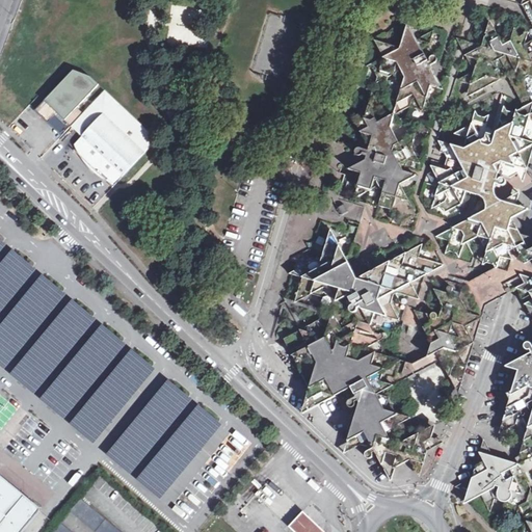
[(528,38),(526,34),(521,36),(516,28),(500,37),(491,21),(483,45),(469,41),(464,53),(475,71),(462,79),(463,82),(472,84),(470,91),(472,96),(525,67),(517,50),(526,46),(528,38)]
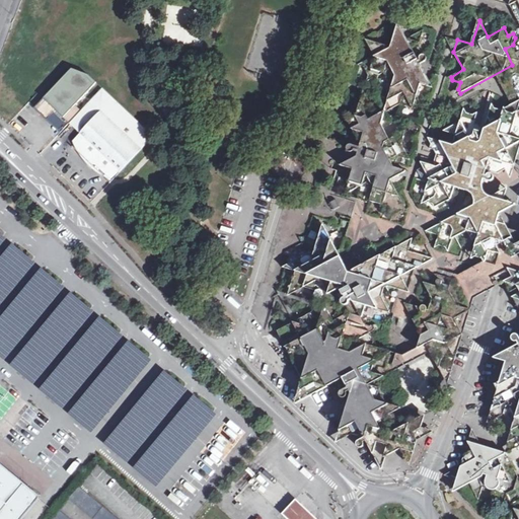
[(400,26),(396,25),(390,46),(370,40),(369,46),(375,56),(363,63),(369,76),(368,81),(384,74),(392,87),(388,100),(422,110),(424,104),(418,95),(425,71),(422,64),(426,62),(427,61),(427,59),(426,57),(424,56),(422,56),(421,57),(420,60),(417,56),(425,29),(408,39),(400,26)]
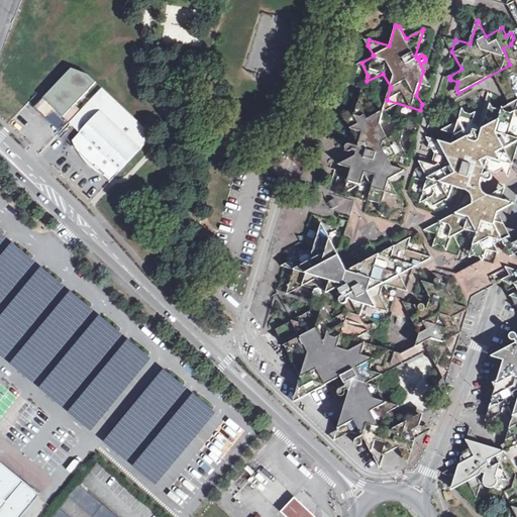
[(53,124),(92,83),(84,76),(67,70),(33,107),(53,124)]
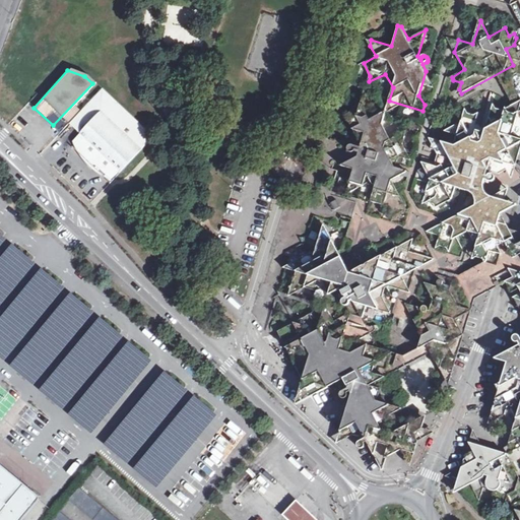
[(153,135),(102,86),(69,122),(79,131),(70,141),(111,180),(153,135)]
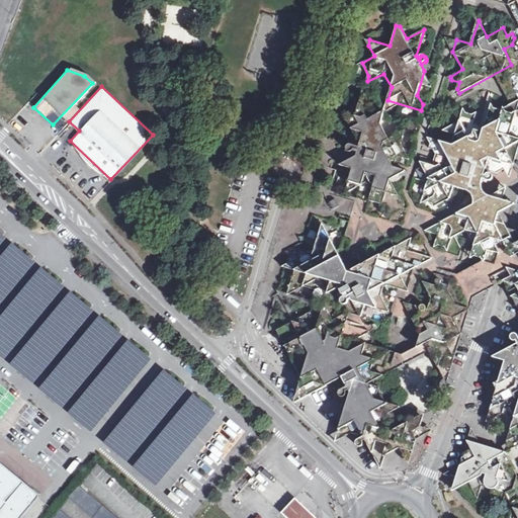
[(381,124),(385,110),(376,115),(367,97),(362,95),(356,115),(350,113),(347,117),(354,132),(361,144),(359,147),(350,145),(348,145),(347,147),(346,148),(347,151),(349,152),(351,153),(353,152),(354,150),(359,151),(357,157),(340,166),(353,170),(348,187),(350,191),(370,180),(374,188),(370,200),(387,206),(385,208),(391,217),(403,210),(401,205),(405,203),(392,180),(402,175),(404,170),(396,167),(399,157),(406,159),(408,154),(402,144),(405,138),(402,133),(391,140),(381,124)]
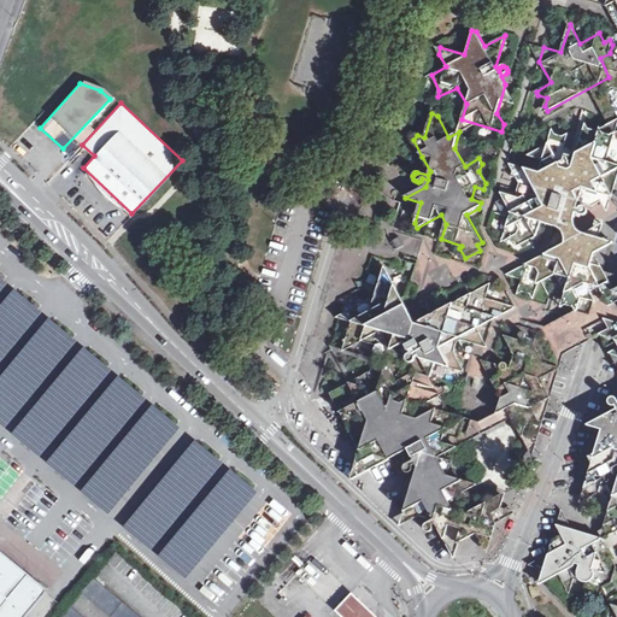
[(588,195),(601,199),(616,146),(616,145),(600,139),(603,128),(597,131),(585,128),(577,151),(565,148),(568,139),(553,134),(550,145),(529,156),(544,160),(540,172),(511,164),(515,172),(513,176),(518,177),(522,186),(517,198),(501,194),(512,213),(505,238),(516,241),(519,247),(539,236),(542,223),(557,227),(562,210),(585,216),(587,213),(588,211),(588,210),(588,207),(586,206),(582,206),(581,207),(579,207),(581,198),(587,199),(588,195)]
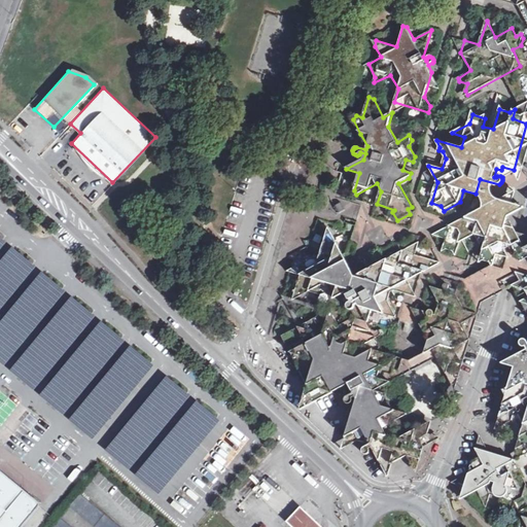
[(515,198),(510,196),(434,235),(448,239),(445,252),(450,249),(455,250),(458,255),(462,242),(478,235),(490,258),(497,254),(506,227),(503,220),(511,217),(515,198)]
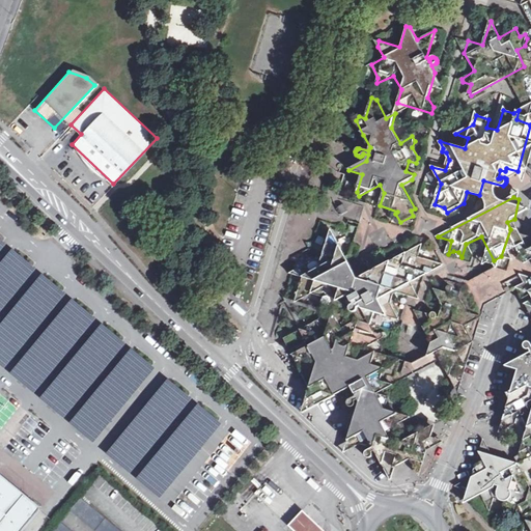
[(362,244),(368,223),(360,221),(354,242),(362,244)]
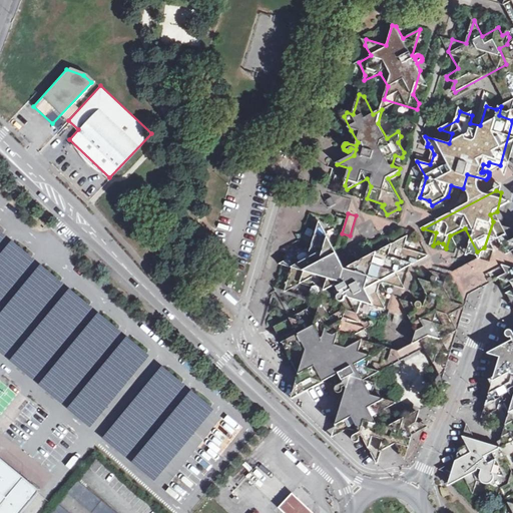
[(343,264),(321,222),(314,247),(282,265),(294,269),(291,281),(328,292),(331,284),(333,284),(336,283),(335,278),(340,275),(338,272),(341,270),(339,265),(343,264)]
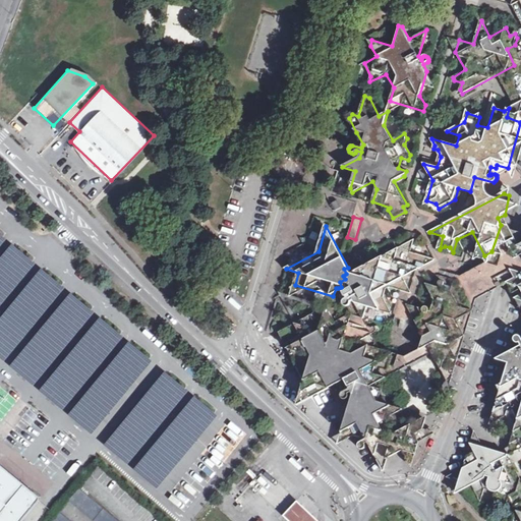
[(439,259),(413,251),(417,239),(358,271),(361,278),(368,280),(366,286),(368,287),(363,305),(395,314),(386,297),(390,287),(414,293),(406,277),(439,259)]
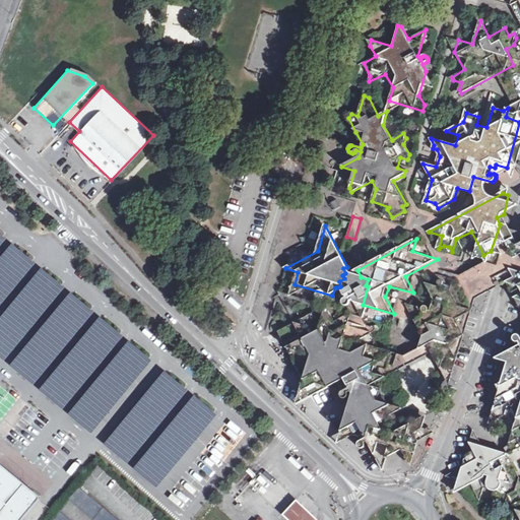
[(13,243),(0,258),(0,305),(37,262),(13,243)]
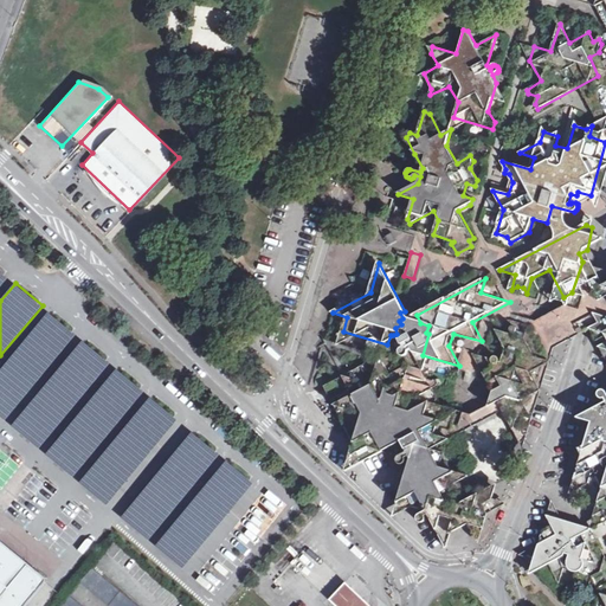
[(334,292),(337,304),(356,297),(352,287),(334,292)]
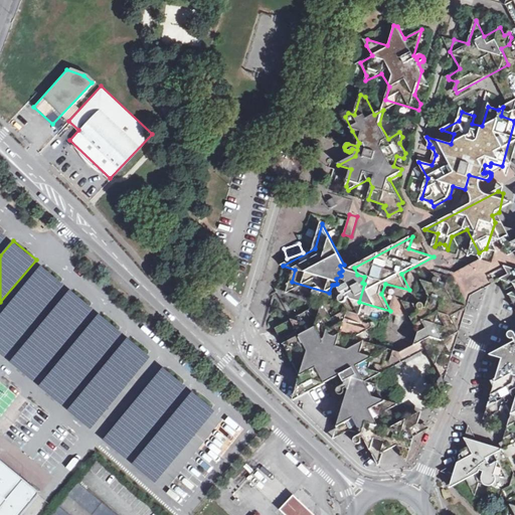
[(41,267),(0,315),(0,353),(4,357),(63,286),(41,267)]
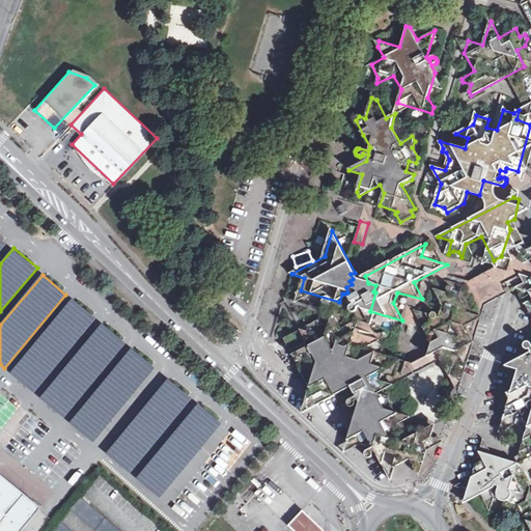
[(482,284),(467,279),(462,297),(437,288),(446,307),(474,314),(478,312),(485,289),(482,284)]
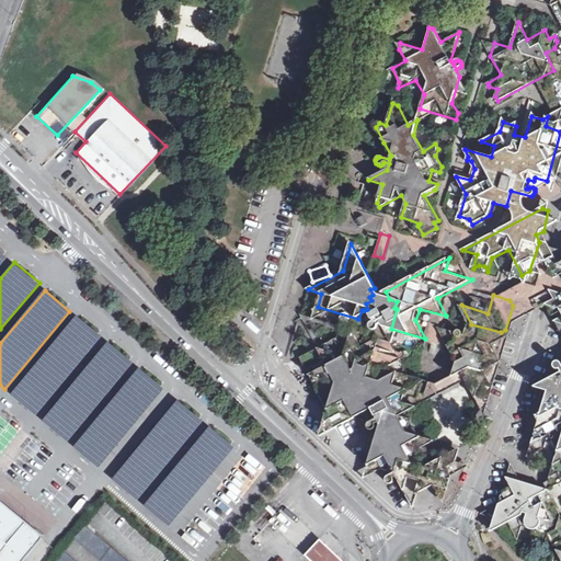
[(382,306),(381,302),(378,305),(379,307),(373,310),(375,313),(370,316),(374,321),(375,320),(376,323),(374,324),(373,325),(373,328),(374,331),(376,332),(377,332),(379,331),(380,329),(379,327),(388,321),(387,318),(390,316),(385,307),(381,308),(381,307),(382,306)]
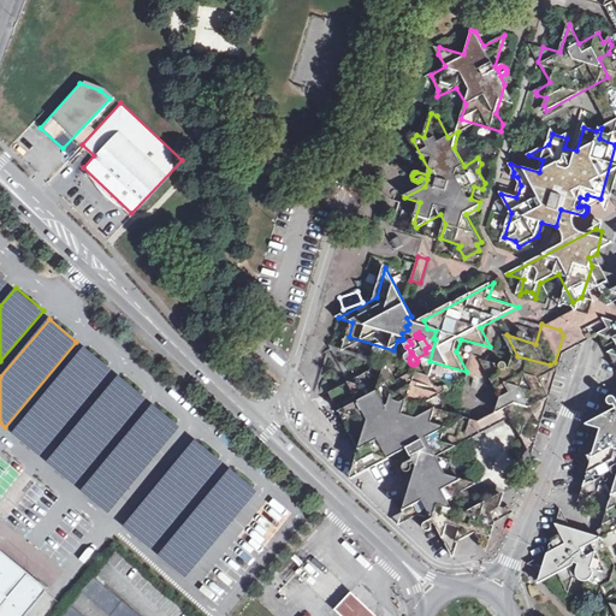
[(84,347),(12,432),(40,455),(112,368),(84,347)]
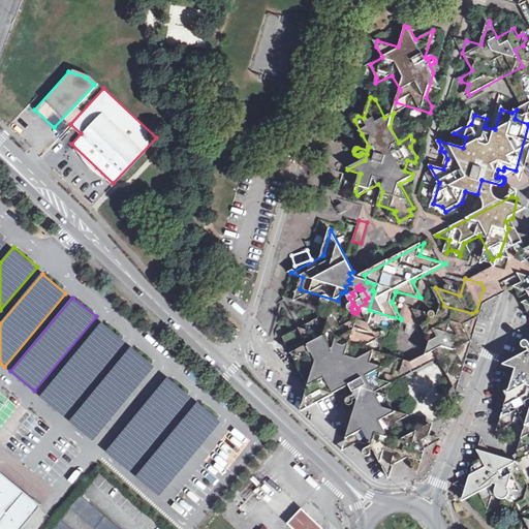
[(528,299),(528,300),(528,303),(528,304),(528,360),(519,365),(522,373),(518,385),(528,389),(528,299)]
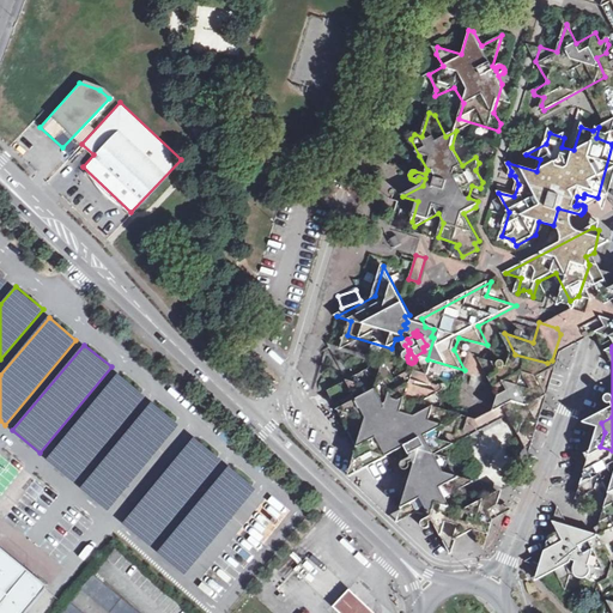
[(511,366),(480,357),(502,395),(497,410),(534,422),(542,392),(508,381),(511,366)]
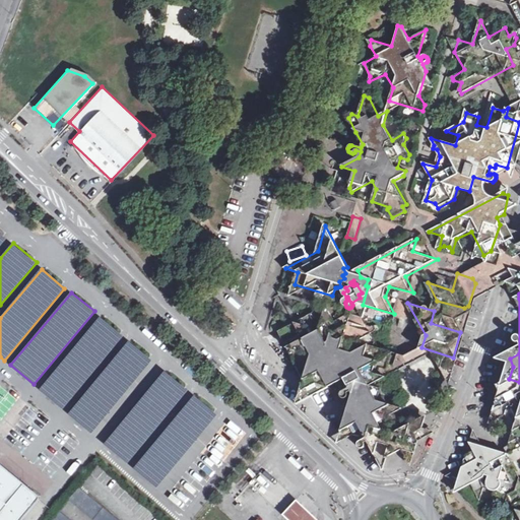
[(380,382),(384,370),(353,314),(328,307),(280,333),(315,396),(346,380),(352,389),(345,393),(343,395),(345,398),(348,400),(350,399),(351,396),(351,395),(353,393),(355,395),(346,426),(353,427),(356,432),(355,433),(358,435),(368,439),(362,442),(360,445),(360,447),(361,448),(363,450),(364,450),(367,450),(368,449),(369,447),(369,444),(371,442),(387,470),(394,447),(411,452),(418,431),(397,426),(391,415),(389,416),(373,386),(380,382)]
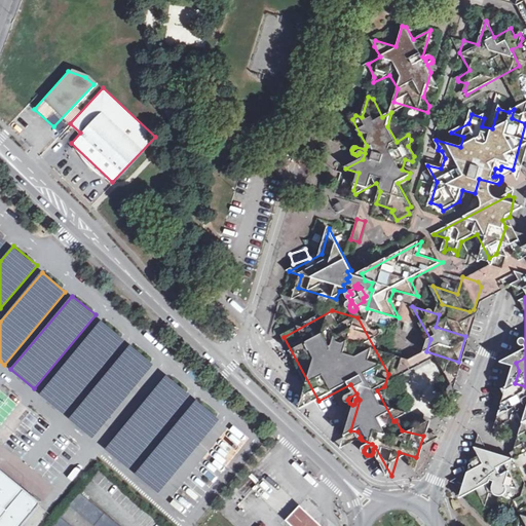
[(102,321),(40,395),(64,414),(124,340),(102,321)]
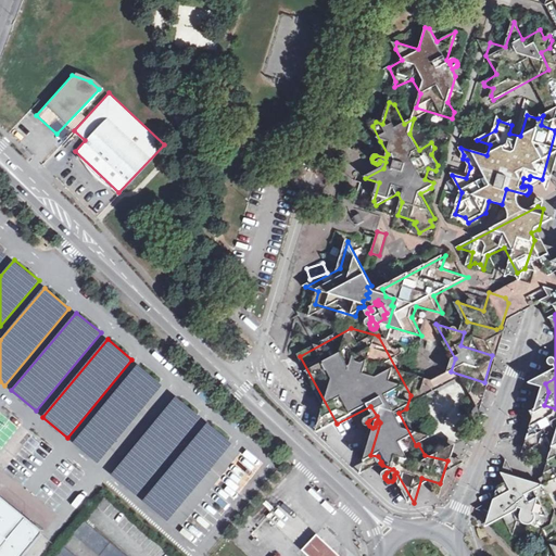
[(138,366),(74,443),(99,464),(163,387),(138,366)]
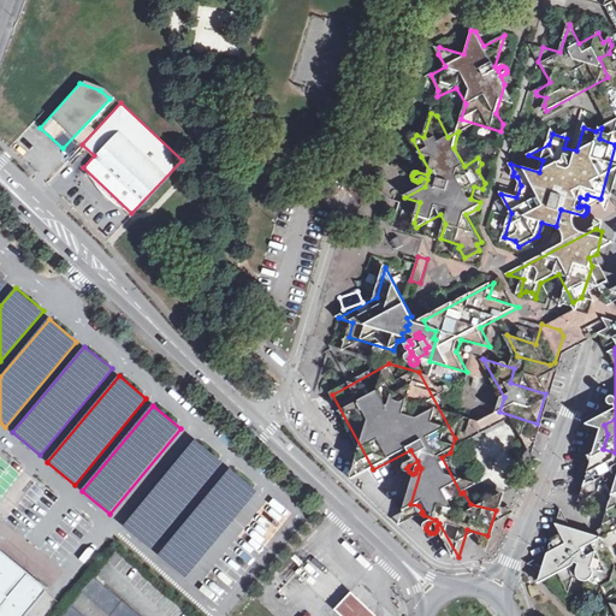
[(195,440),(123,526),(150,549),(223,463),(195,440)]
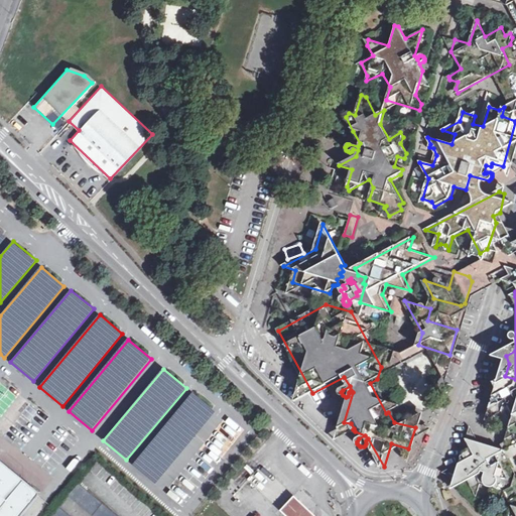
[(511,391),(508,385),(496,391),(514,424),(510,438),(515,440),(515,439),(515,397),(515,394),(514,391),(511,391)]
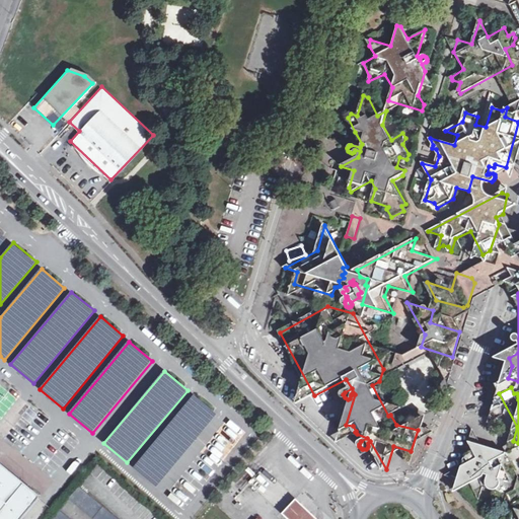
[(194,395),(134,467),(157,487),(217,415),(194,395)]
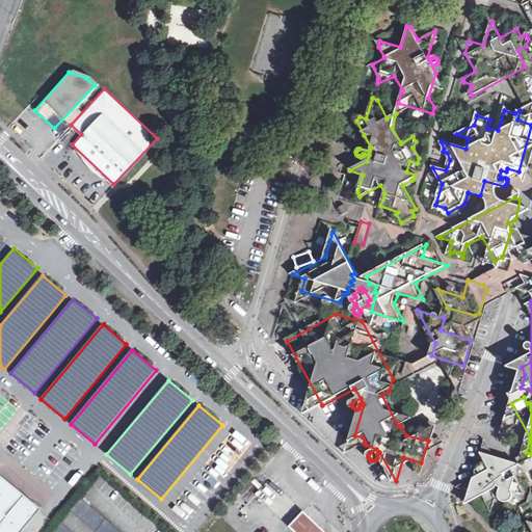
[(530,491),(531,487),(517,466),(493,457),(493,456),(482,462),(487,474),(489,475),(488,477),(487,476),(484,478),(484,479),(482,478),(459,489),(464,493),(464,495),(464,496),(463,498),(462,501),(468,502),(479,496),(485,510),(489,508),(493,500),(502,504),(500,515),(507,512),(513,523),(517,509),(517,507),(526,502),(530,491)]
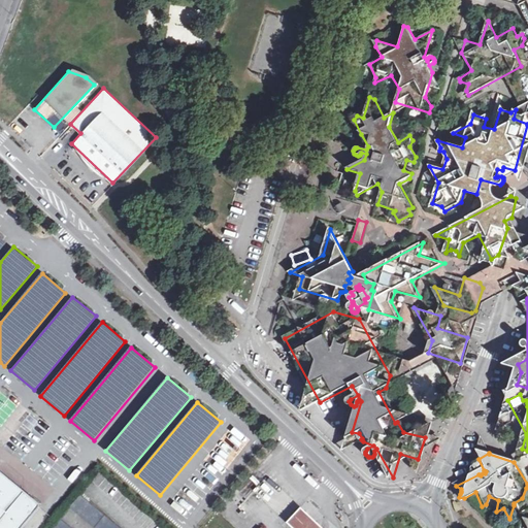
[(0,527),(22,527),(23,527),(28,521),(40,506),(40,504),(40,503),(30,495),(28,493),(26,491),(0,469),(0,527)]
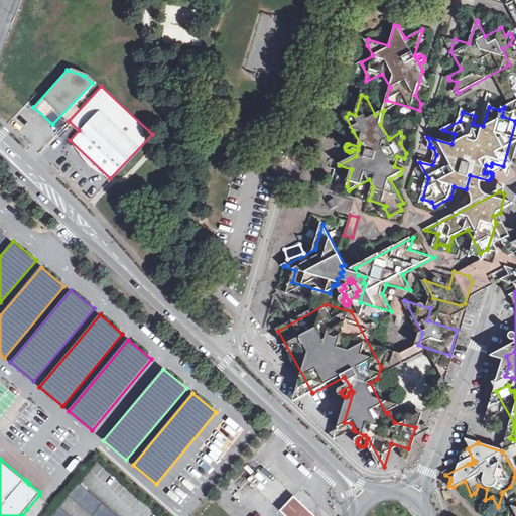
[(515,515),(515,481),(514,477),(510,487),(502,492),(502,494),(508,508),(506,515),(513,515),(515,515)]
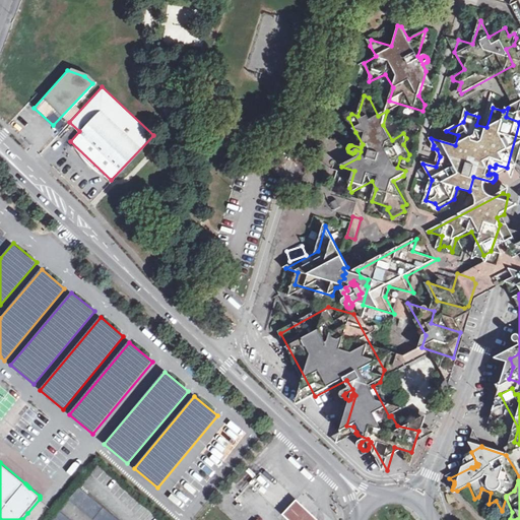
[(117,519),(76,486),(67,498),(93,519),(117,519)]
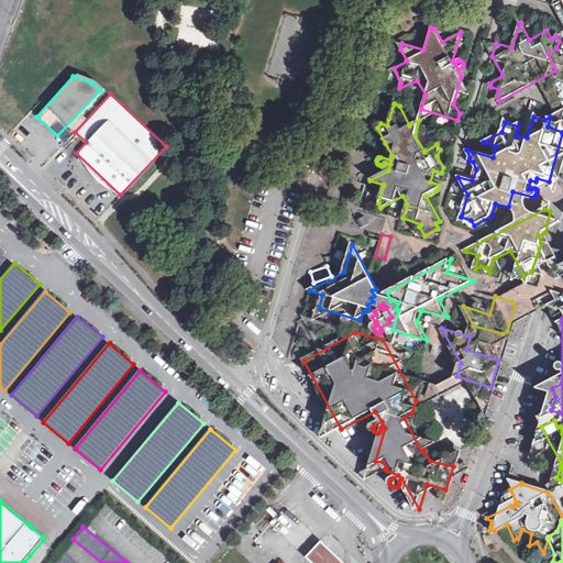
[(343,562),(320,541),(306,556),(312,562),(343,562)]
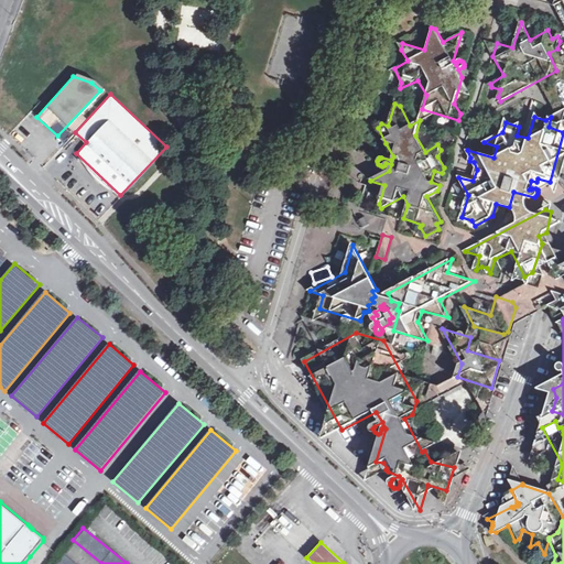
[(74,563),(62,553),(52,563),(74,563)]
